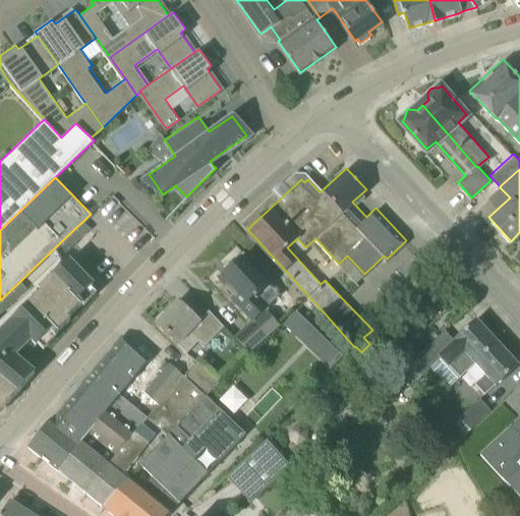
[(55,247),(62,254),(91,226),(84,220),(73,230),(55,247)]
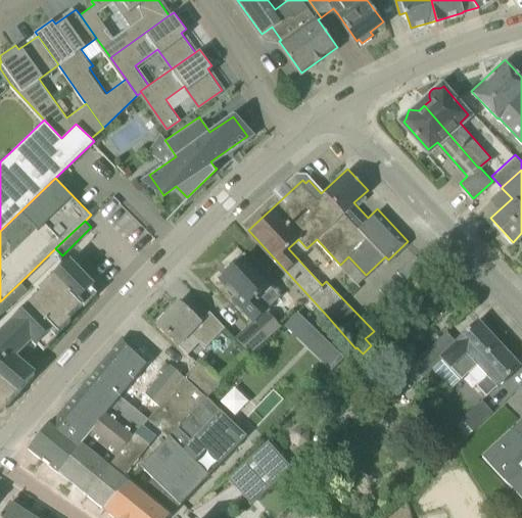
[(266,305),(279,294),(244,254),(240,257),(236,255),(230,262),(232,266),(220,277),(236,294),(233,297),(253,319),(236,335),(249,350),(281,322),(266,305)]
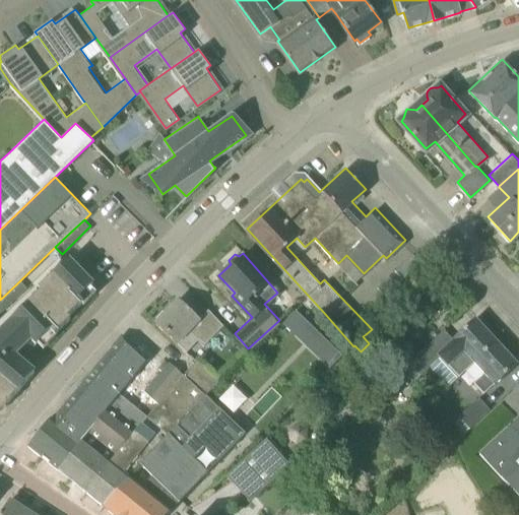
[(35,341),(36,342),(50,328),(54,332),(70,317),(68,314),(82,300),(78,296),(92,282),(89,278),(99,270),(84,255),(75,264),(68,257),(62,263),(60,260),(29,288),(33,291),(0,321),(0,399),(9,399),(17,389),(18,389),(35,370),(19,357),(35,341)]
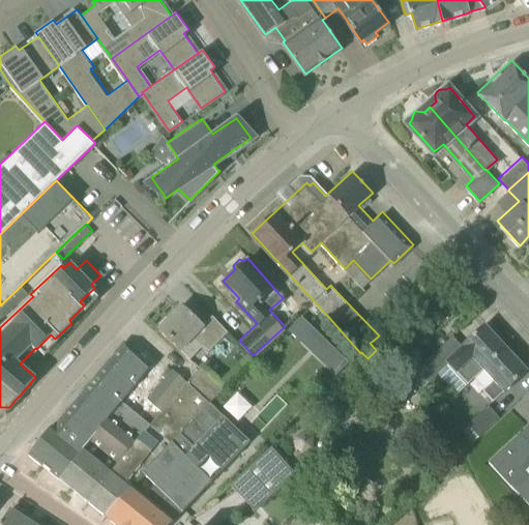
[(213,314),(203,324),(181,303),(169,316),(167,314),(159,322),(162,324),(158,327),(190,356),(203,343),(209,349),(228,329),(213,314)]
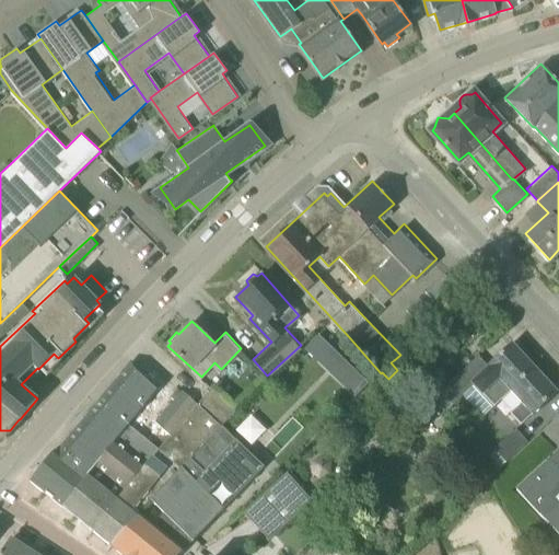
[(318,332),(304,346),(317,358),(332,344),(318,332)]
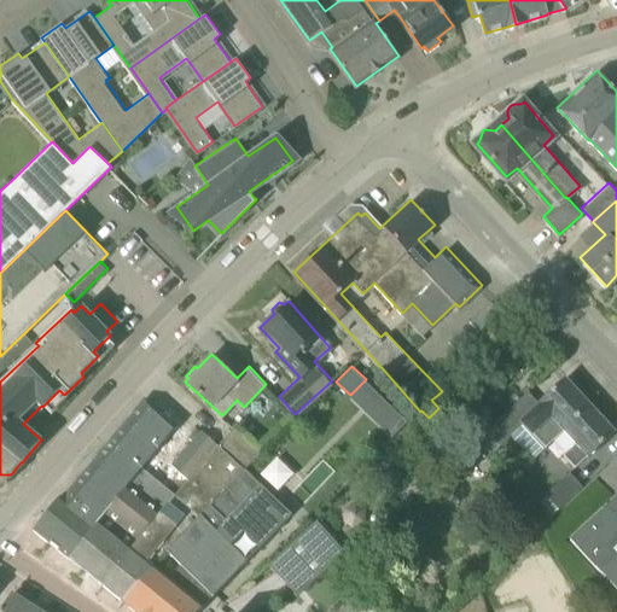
[(533,456),(564,427),(589,403),(586,398),(587,396),(580,388),(577,390),(565,377),(540,400),(530,389),(487,429),(500,443),(512,432),(533,456)]
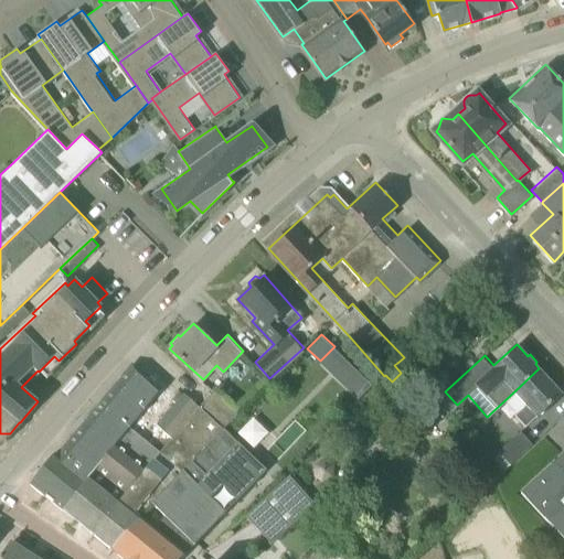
[(157,374),(174,389),(189,371),(171,356),(157,374)]
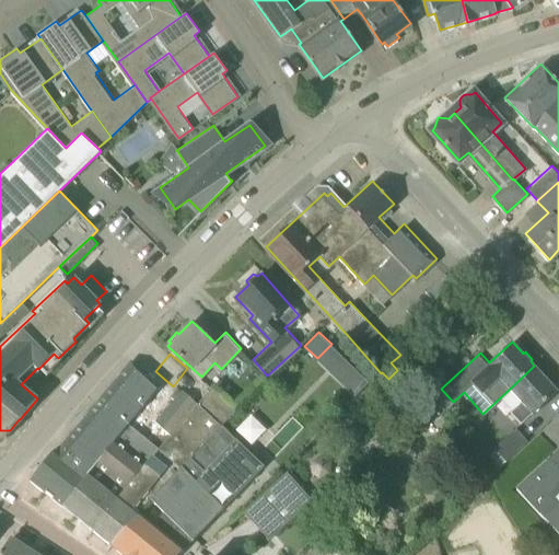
[(86,474),(129,421),(161,383),(129,357),(81,415),(55,448),(31,477),(63,505),(88,474),(86,474)]
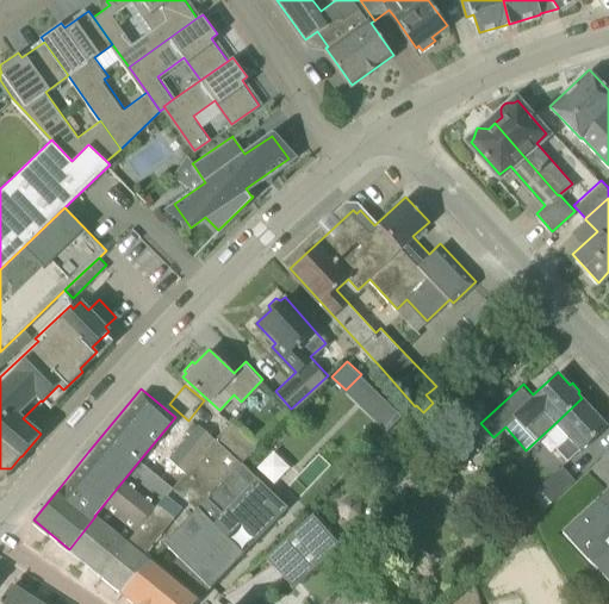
[(586,403),(582,398),(557,422),(569,435),(555,446),(567,459),(580,447),(582,447),(607,424),(595,411),(596,409),(589,400),(586,403)]
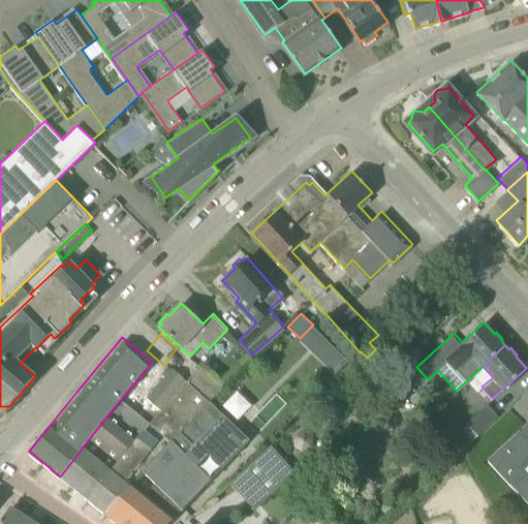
[(134,483),(105,513),(119,523),(163,523),(172,515),(174,517),(250,439),(248,437),(224,414),(240,398),(266,372),(251,358),(223,386),(162,447),(135,474),(137,475),(138,474),(150,486),(144,492),(134,483)]
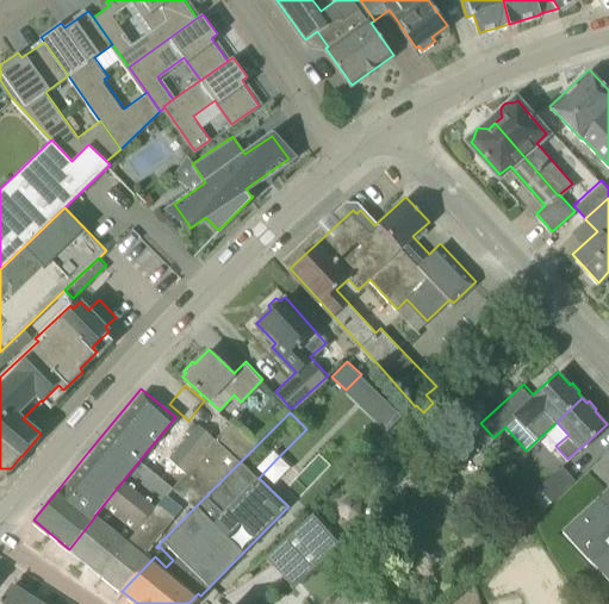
[(216,437),(187,469),(174,485),(173,485),(101,574),(122,591),(155,556),(153,555),(159,548),(156,547),(187,515),(258,444),(231,421),(216,437)]
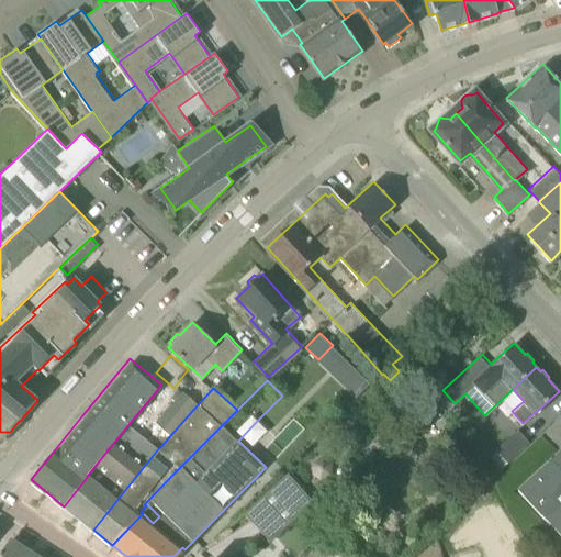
[(172,433),(199,403),(183,390),(157,420),(172,433)]
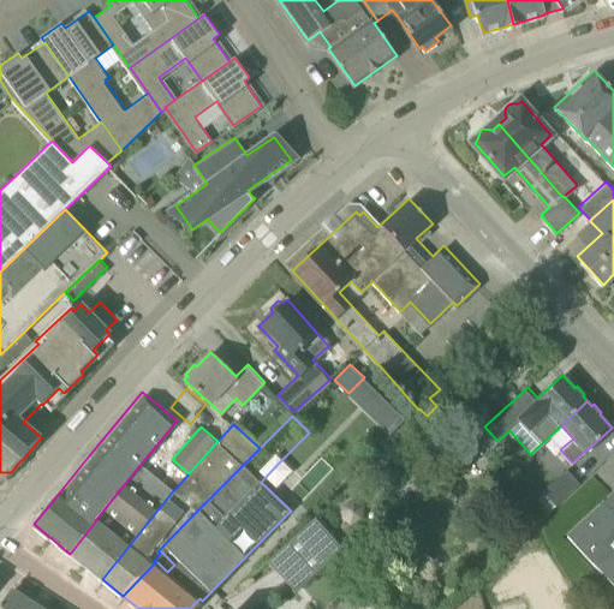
[(102,579),(174,489),(142,463),(95,520),(96,520),(70,554),(102,579)]
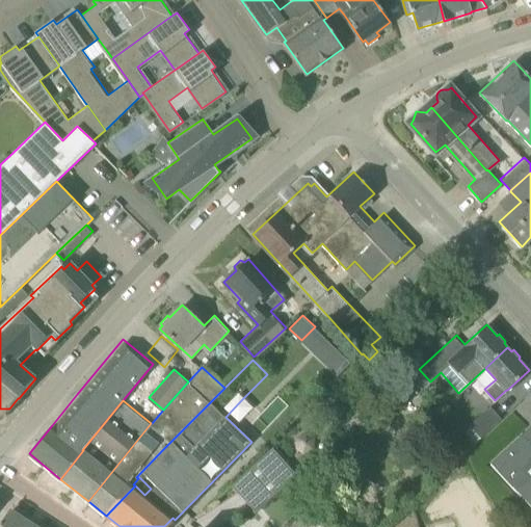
[(489,403),(470,423),(472,425),(466,430),(476,441),(502,416),(489,403)]
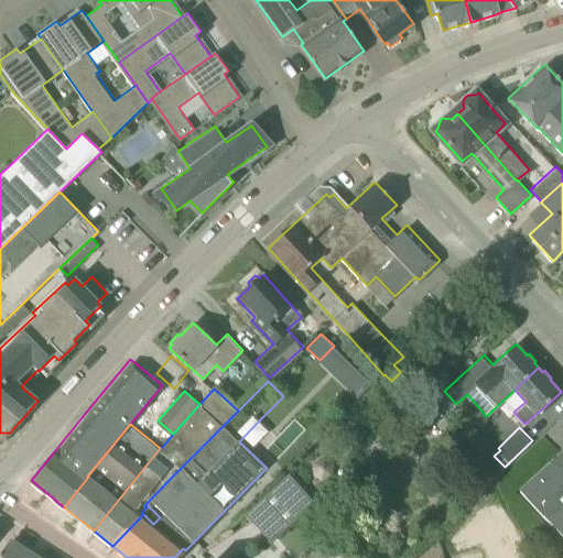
[(520,489),(562,534),(562,448),(560,451),(520,489)]
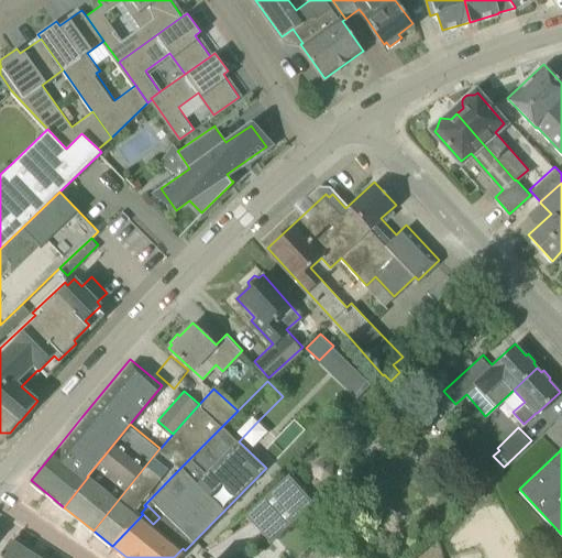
[(313,460),(312,472),(323,479),(333,472),(334,461),(323,455),(313,460)]
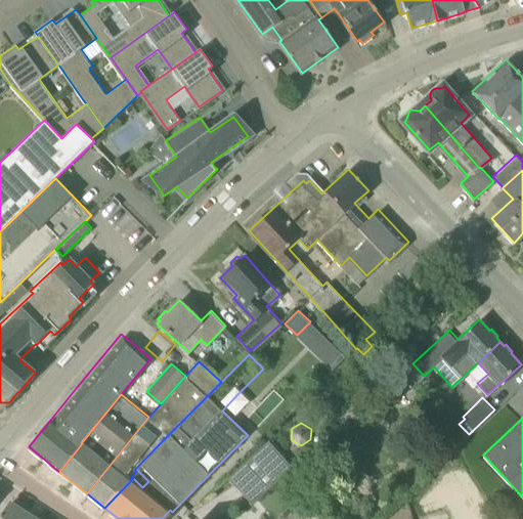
[(252,503),(293,466),(268,439),(227,476),(252,503)]
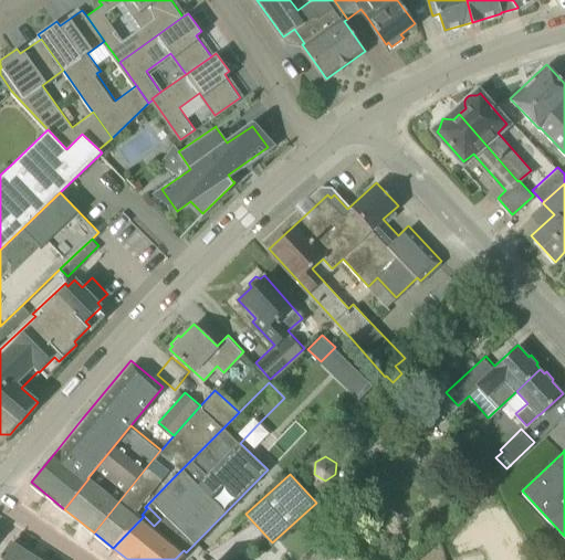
[(41,559),(11,540),(3,553),(0,558),(0,559),(41,559)]
